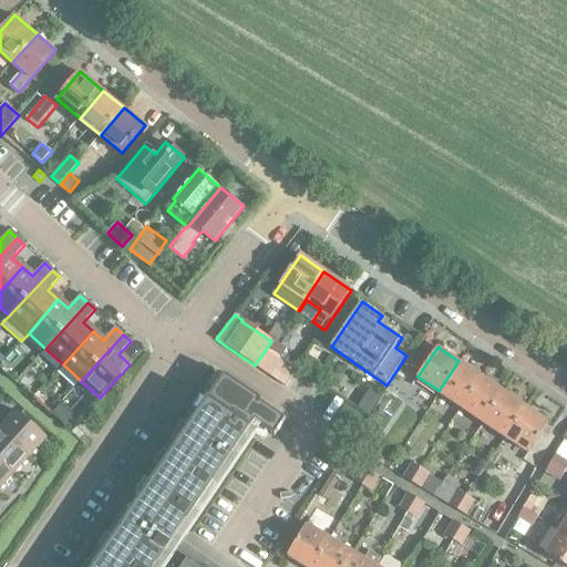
[(298,368),(271,351),(260,369),(286,385),(298,368)]
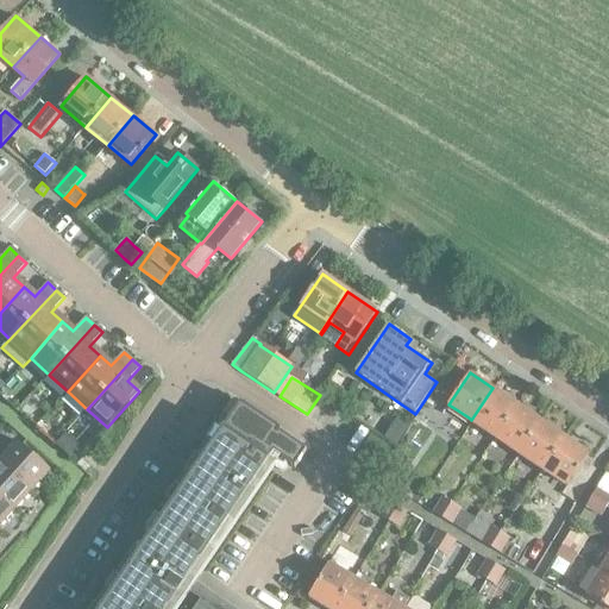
[(518,405),(493,388),(471,420),(495,437),(518,405)]
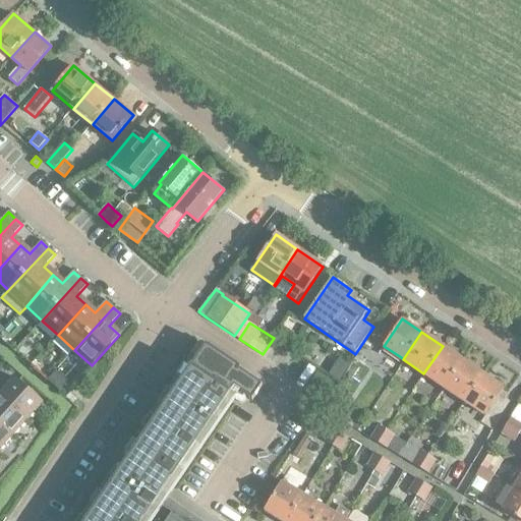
[(113,481),(109,478),(107,481),(111,484),(104,496),(107,499),(100,509),(92,504),(90,507),(95,510),(85,520),(152,520),(168,499),(240,393),(252,401),(263,386),(200,344),(198,346),(207,352),(200,360),(197,358),(191,366),(187,363),(185,366),(193,371),(186,383),(182,380),(174,392),(170,389),(168,392),(176,397),(169,407),(165,405),(157,417),(153,414),(151,416),(159,422),(152,432),(148,430),(139,443),(135,440),(125,455),(129,458),(122,467),(118,465),(117,467),(121,470),(113,481)]
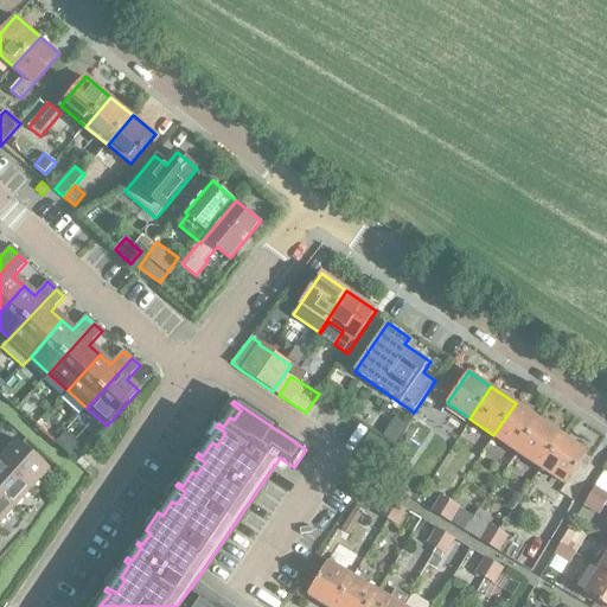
[(540,420),(516,403),(493,435),(518,452),(540,420)]
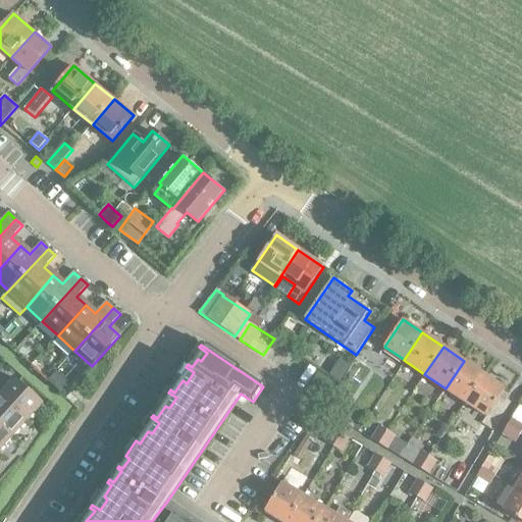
[(484,375),(464,361),(446,388),(466,403),(484,375)]
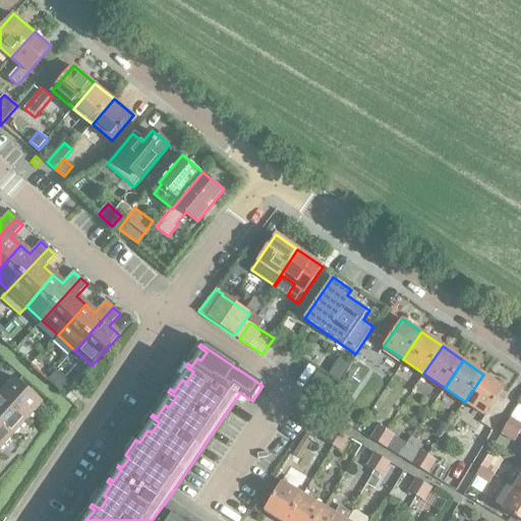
[(485,415),(504,389),(483,374),(465,402),(485,415)]
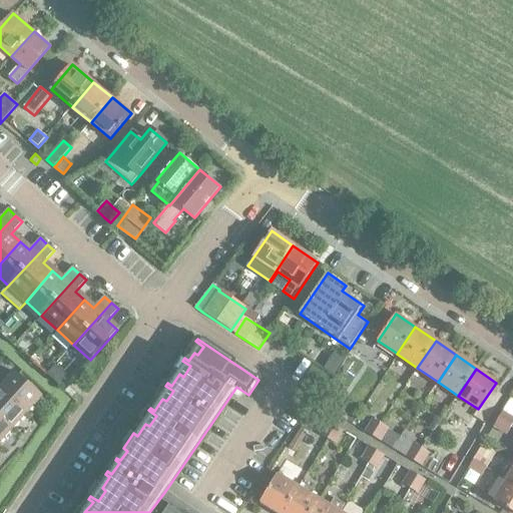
[(42,397),(15,373),(0,389),(27,414),(42,397)]
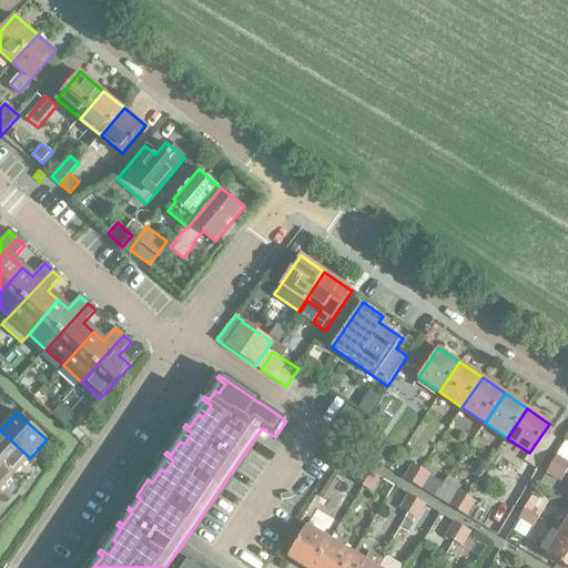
[(30,458),(0,430),(0,464),(13,476),(30,458)]
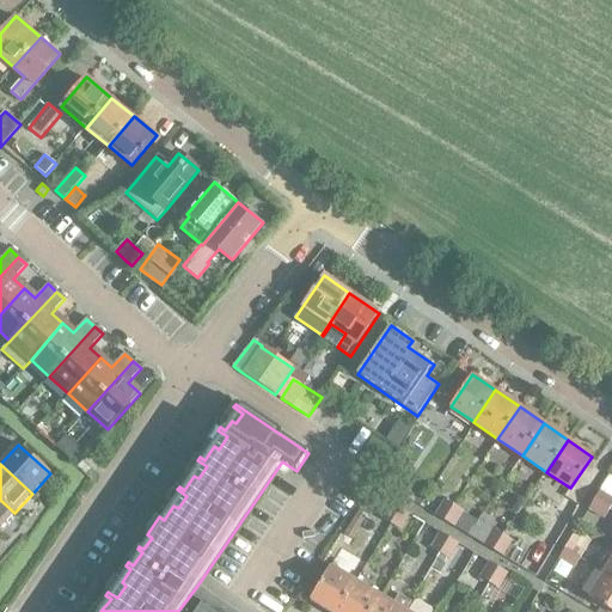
[(415,501),(420,494),(402,482),(397,490),(415,501)]
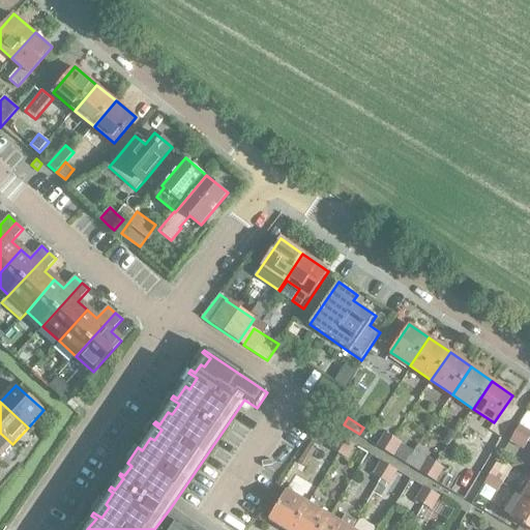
[(528,440),(529,437),(529,431),(520,424),(516,433),(528,440)]
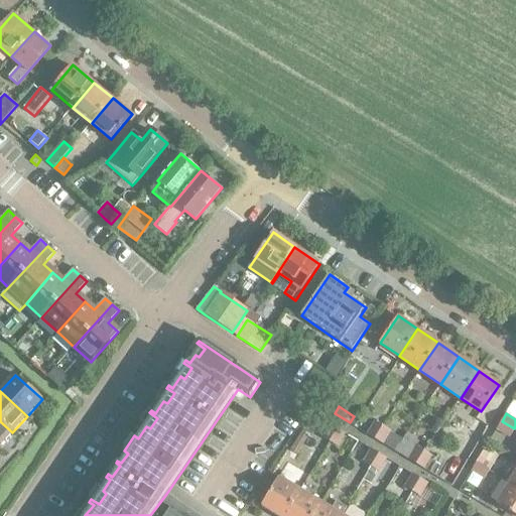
[(0,445),(12,432),(0,421),(0,445)]
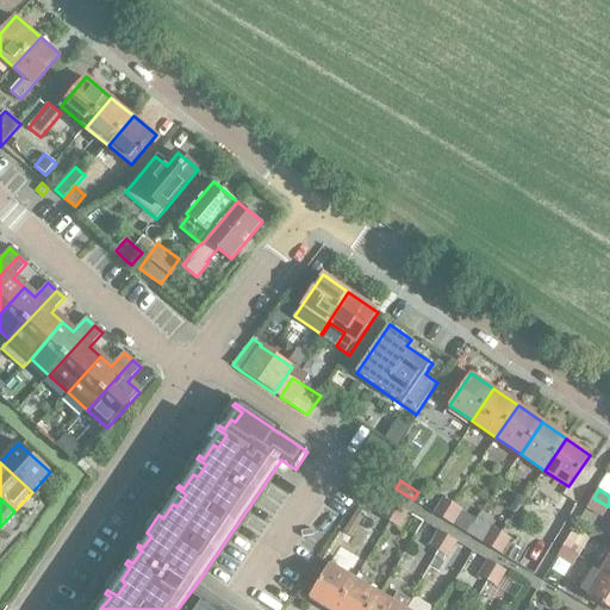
[(390,522),(400,504),(391,498),(380,516),(390,522)]
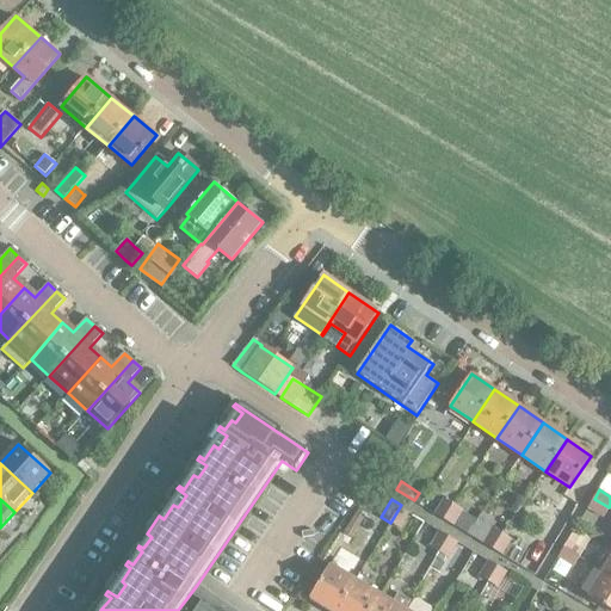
[(455,526),(464,512),(444,499),(434,513),(455,526)]
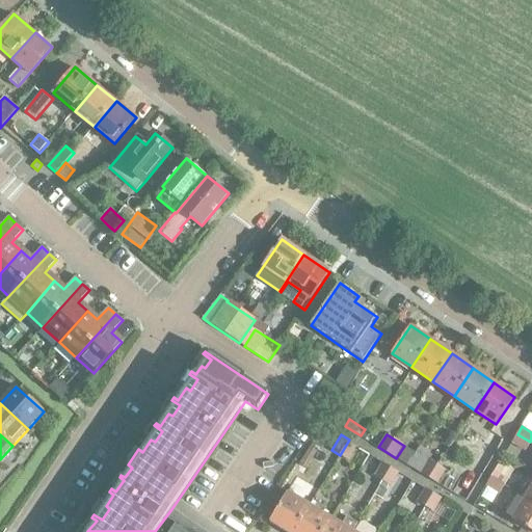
[(530,442),(517,434),(511,444),(525,451),(530,442)]
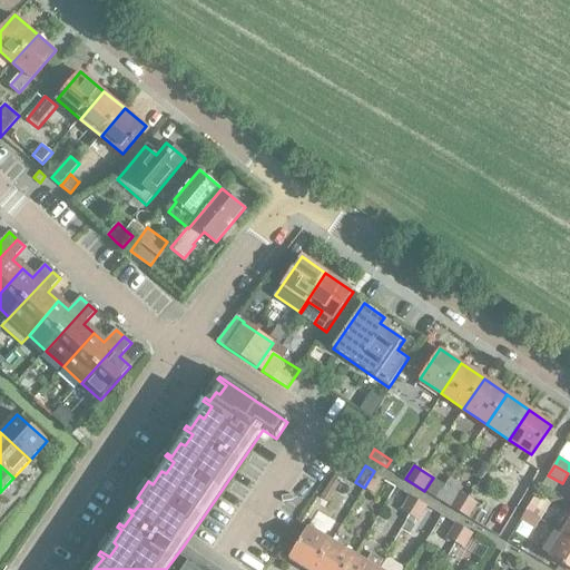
[(374,471),(364,488),(373,493),(384,477),(374,471)]
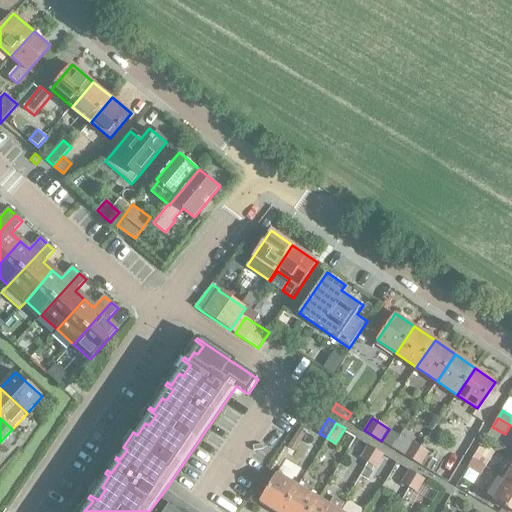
[(389,429),(381,441),(398,451),(411,433),(405,430),(401,436),(389,429)]
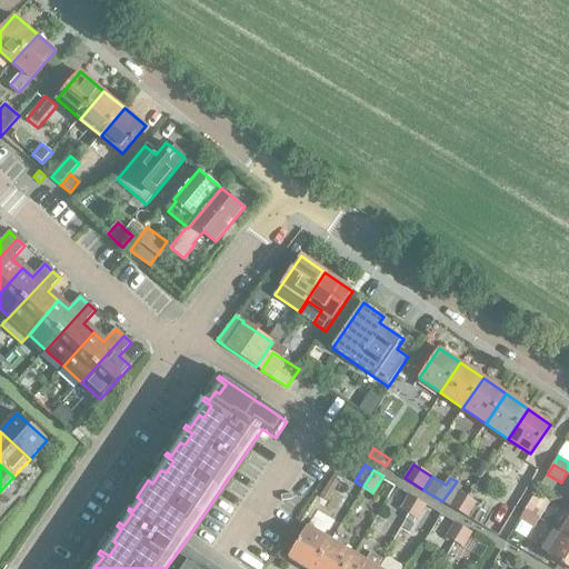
[(325,507),(339,483),(332,479),(318,501),(325,507)]
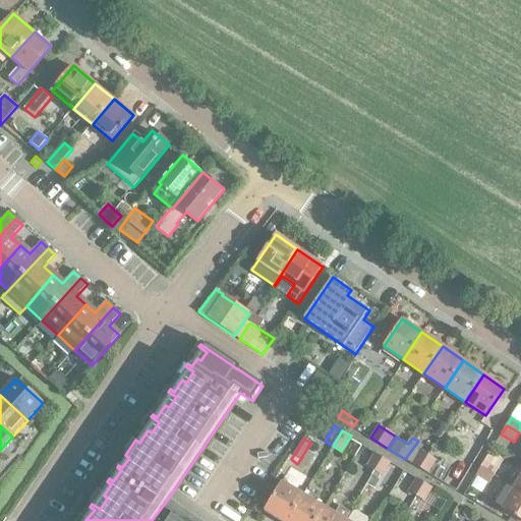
[(418,441),(405,459),(422,470),(430,458),(417,449),(421,443),(418,441)]
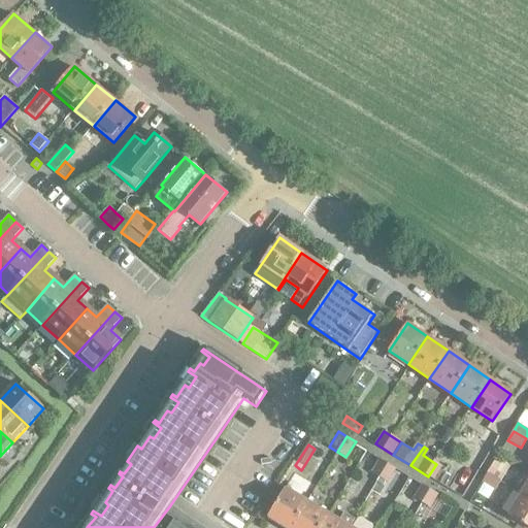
[(380,477),(389,462),(381,457),(371,472),(380,477)]
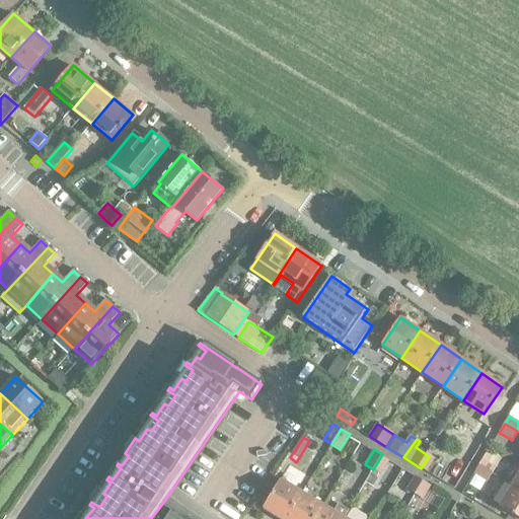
[(382,454),(373,469),(382,475),(391,460),(382,454)]
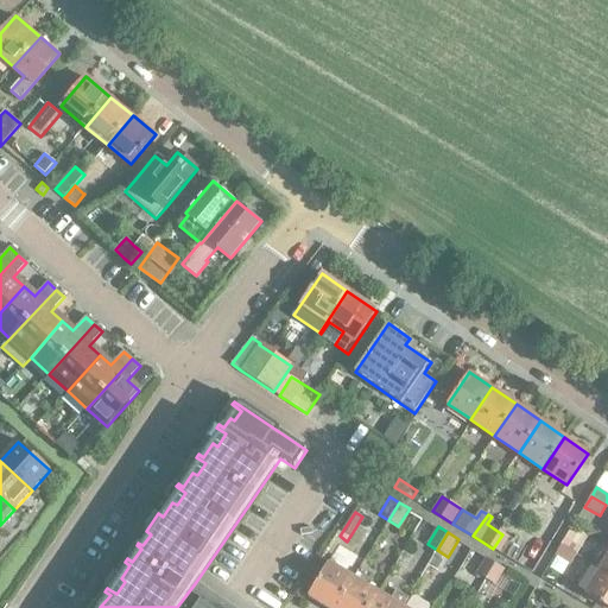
[(502,534),(493,549),(500,553),(510,538),(502,534)]
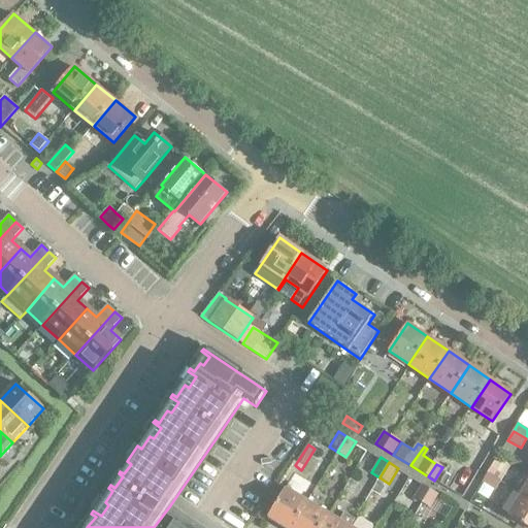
[(488,473),(501,482),(506,473),(492,465),(488,473)]
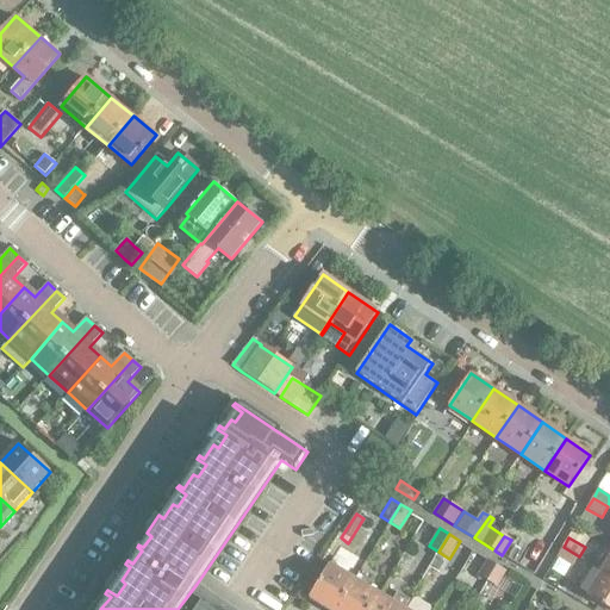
[(579,556),(564,547),(556,558),(573,567),(579,556)]
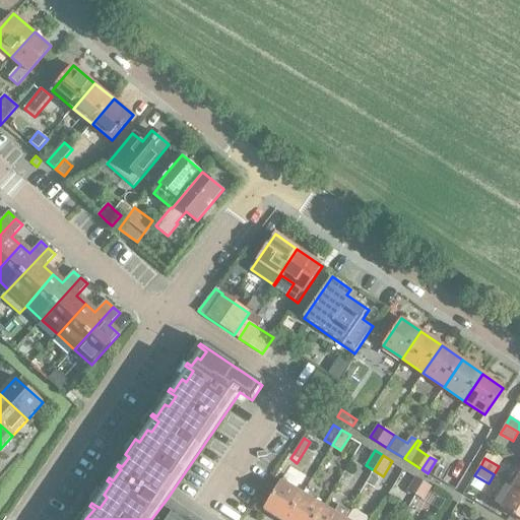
[(415,496),(425,480),(416,475),(407,491),(415,496)]
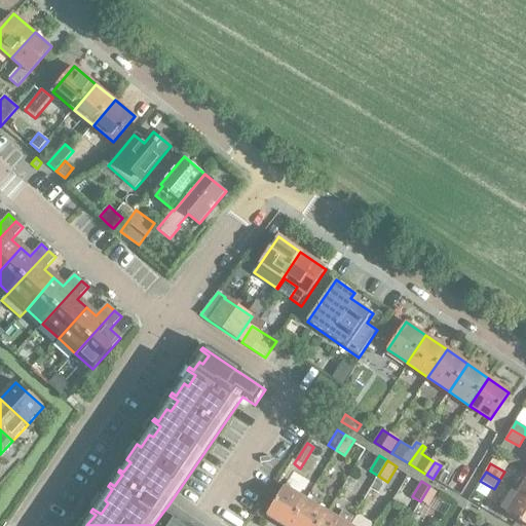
[(429,486),(420,501),(429,506),(439,492),(429,486)]
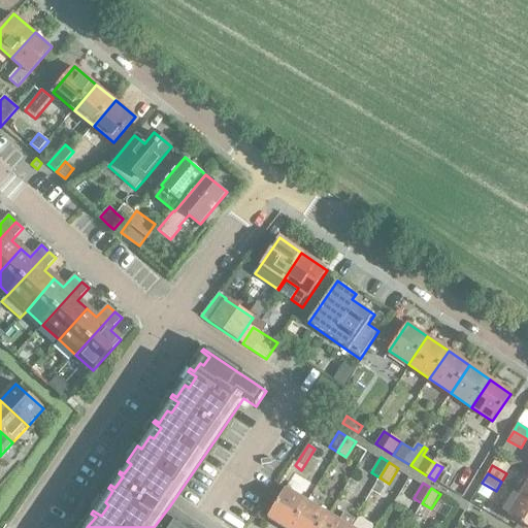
[(268,517),(286,527),(291,527),(306,502),(285,489),(268,517)]
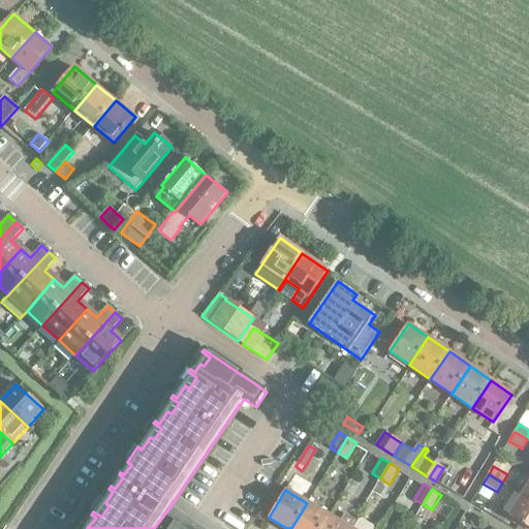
[(528,528),(528,498),(523,495),(509,517),(528,528)]
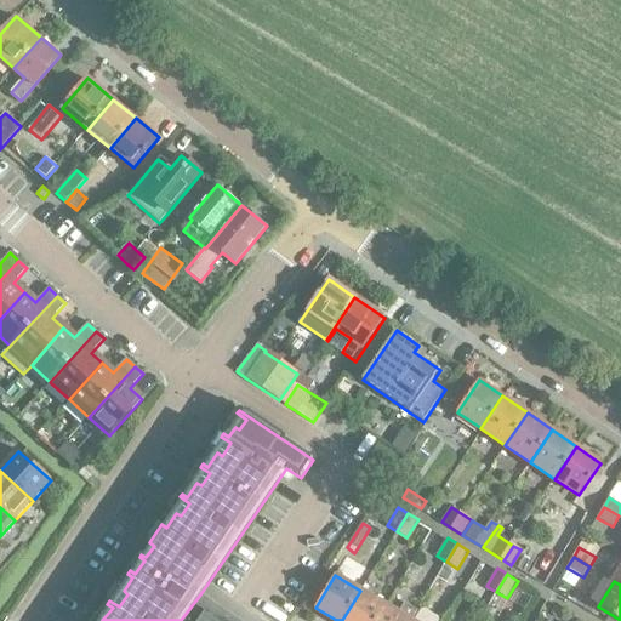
[(342,620),(376,620),(386,605),(360,591),(342,620)]
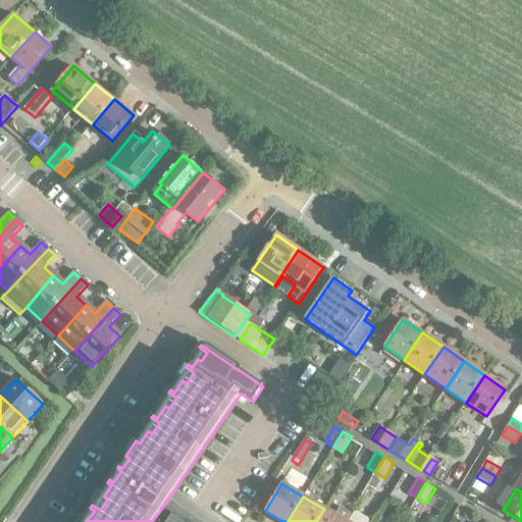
[(316,521),(345,521),(346,521),(352,514),(341,507),(335,516),(324,509),(316,521)]
